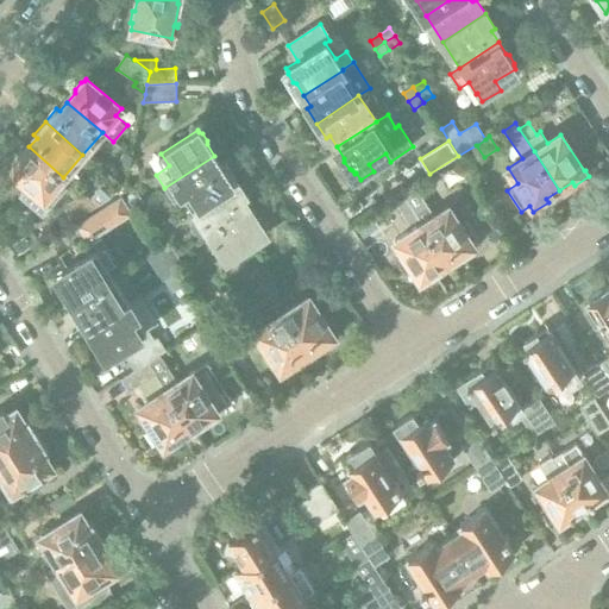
[(58,183),(63,179),(63,177),(29,146),(20,156),(18,157),(11,164),(11,168),(10,170),(30,187),(20,198),(43,218),(67,190),(58,183)]
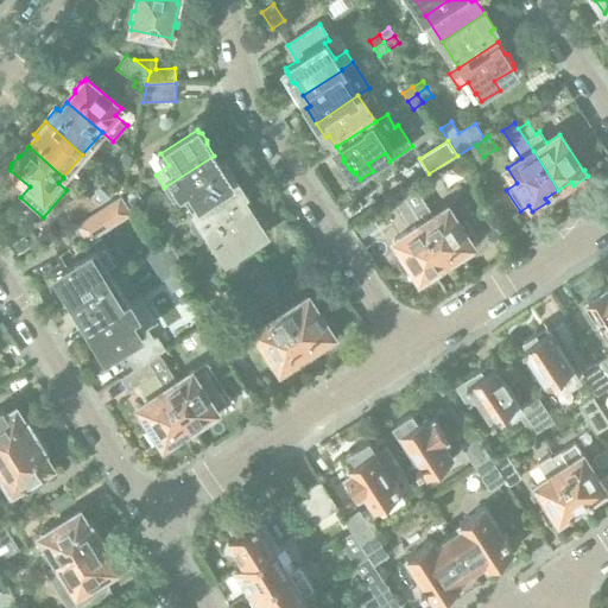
[(130,169),(132,157),(126,152),(120,160),(130,169)]
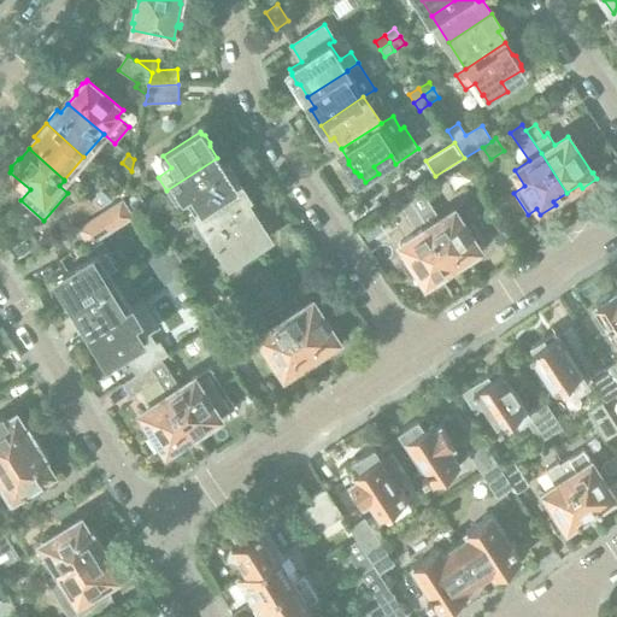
[(195,210),(239,182),(228,166),(224,169),(217,158),(166,191),(176,206),(188,199),(195,210)]
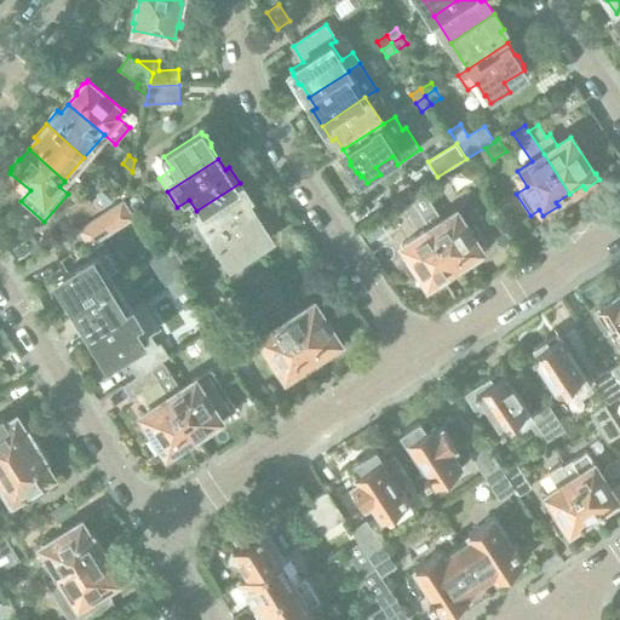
[(214,236),(253,212),(246,200),(250,199),(240,183),(196,211),(204,224),(197,228),(206,241),(214,236)]
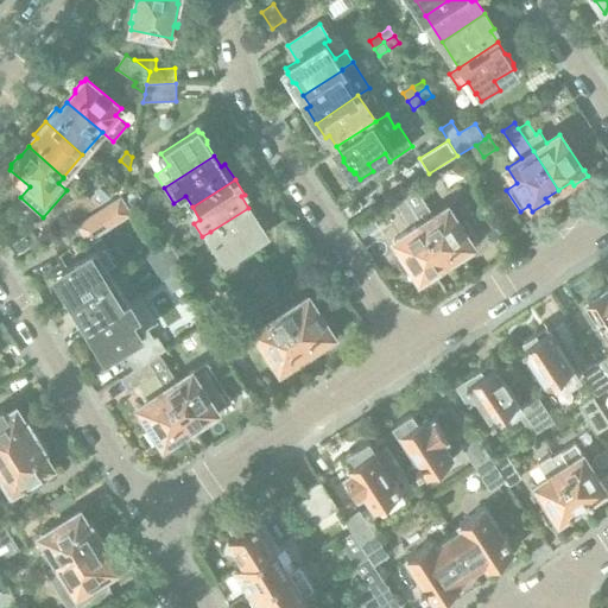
[(472,242),(448,207),(434,216),(415,187),(403,194),(413,209),(416,213),(422,222),(447,263),(460,254),(461,258),(476,247),(473,241),(472,242)]
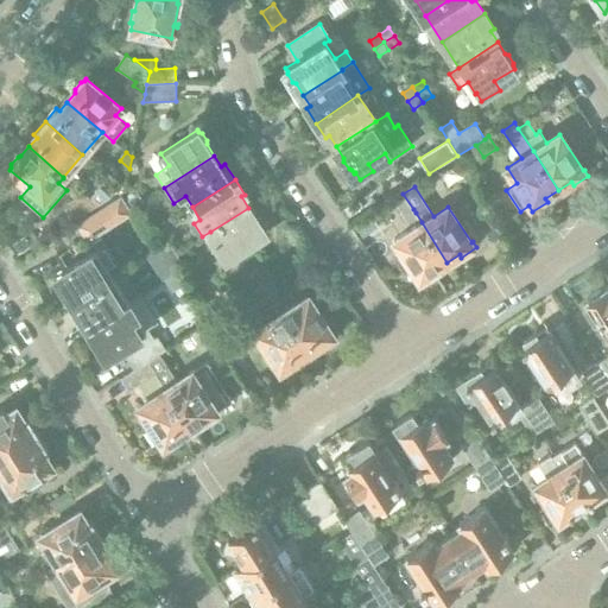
[(112,198),(99,188),(90,198),(100,206),(112,198)]
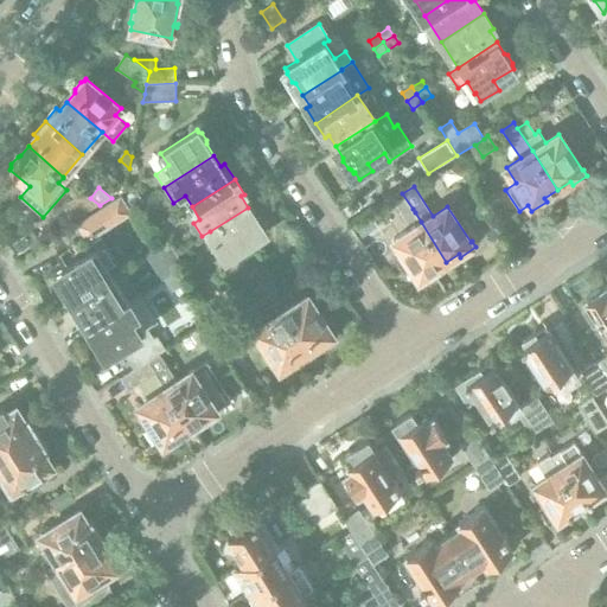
[(72,222),(98,206),(100,205),(90,198),(89,197),(84,192),(63,206),(72,222)]
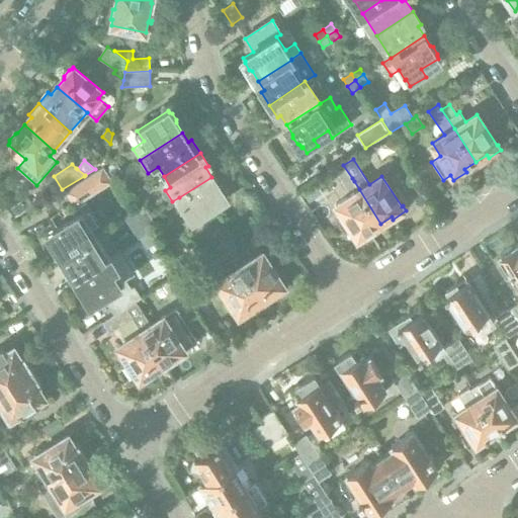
[(122,172),(117,165),(110,170),(114,177),(122,172)]
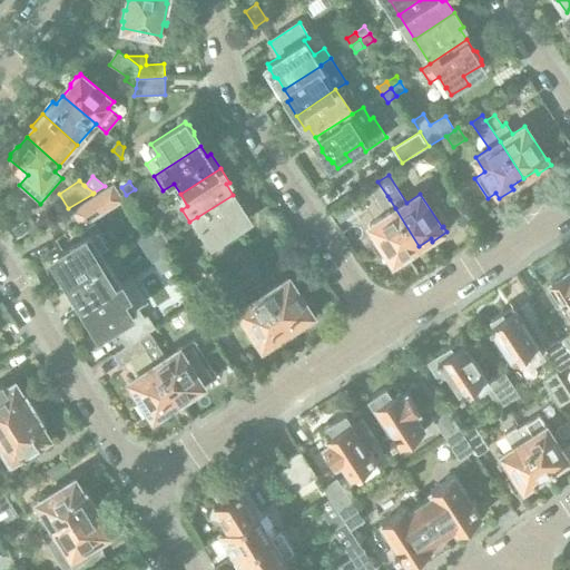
[(377,182),(370,187),(379,202),(383,198),(385,203),(390,199),(387,196),(377,182)]
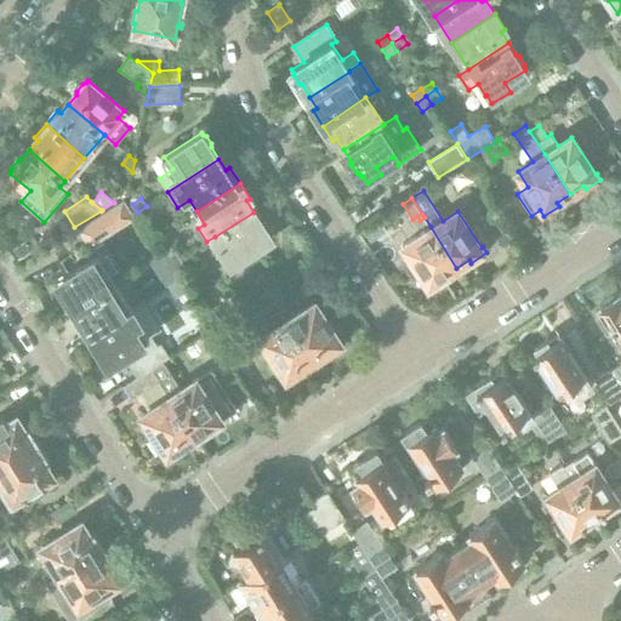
[(108,235),(135,218),(124,200),(97,217),(108,235)]
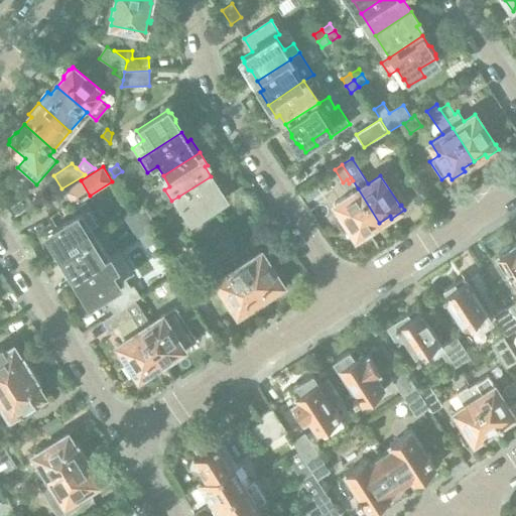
[(126,178),(122,171),(114,176),(118,183),(126,178)]
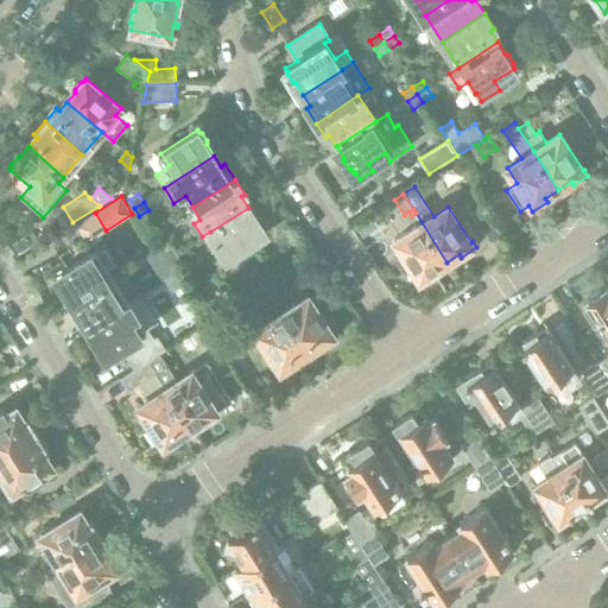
[(265,234),(264,232),(264,228),(258,220),(255,219),(248,208),(210,232),(228,259),(238,252),(242,260),(259,249),(254,241),(265,234)]
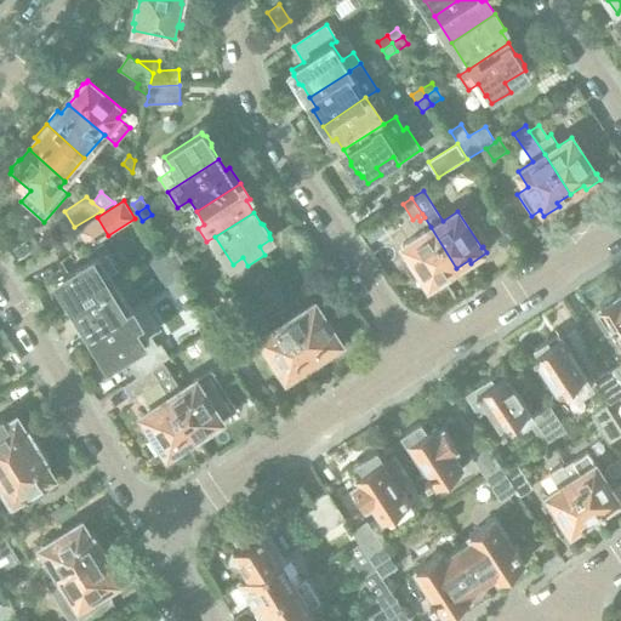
[(490,240),(508,229),(502,220),(484,231),(490,240)]
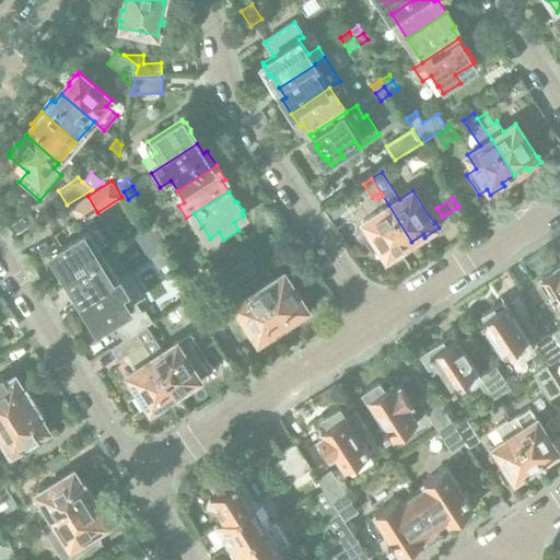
[(411,242),(388,205),(380,211),(363,222),(370,232),(364,235),(373,249),(380,246),(385,255),(384,256),(387,261),(401,253),(399,249),(411,242)]
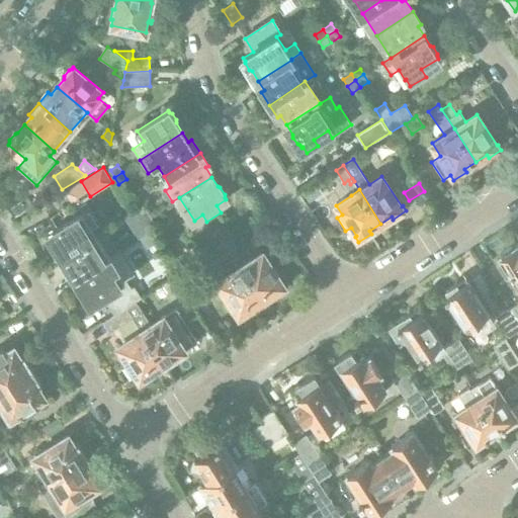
[(99,234),(104,231),(85,201),(66,214),(70,221),(49,233),(51,236),(51,239),(55,245),(57,246),(63,256),(99,234)]
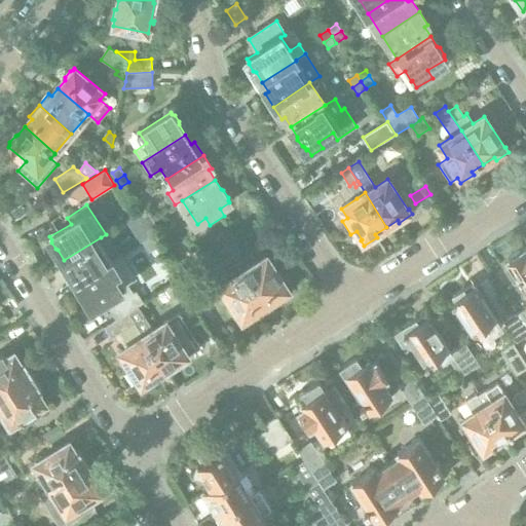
[(153,220),(148,213),(140,218),(141,221),(144,226),(153,220)]
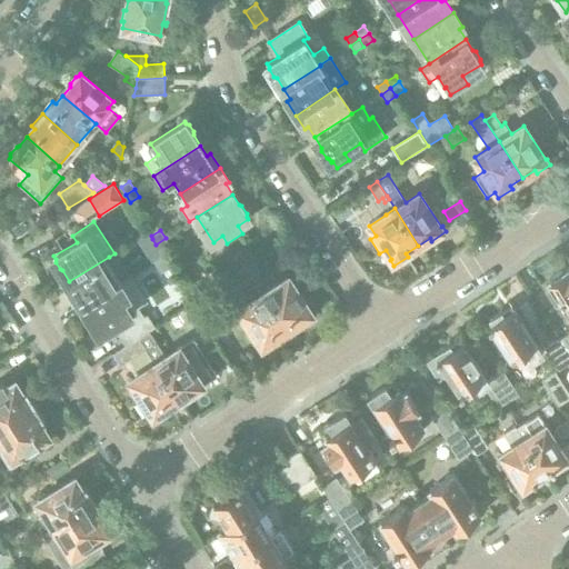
[(152,239),(151,236),(148,231),(138,238),(142,246),(152,239)]
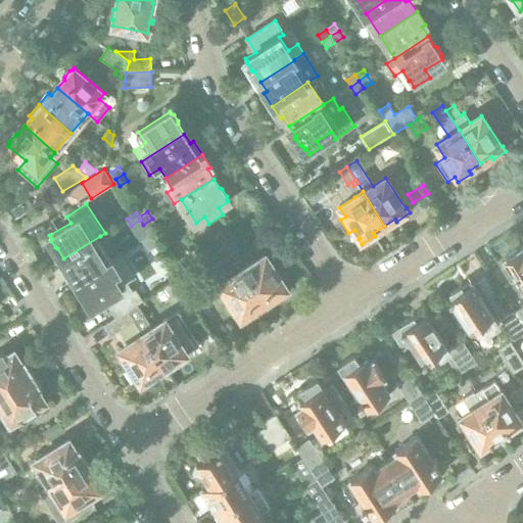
[(157,227),(152,219),(143,225),(148,233),(157,227)]
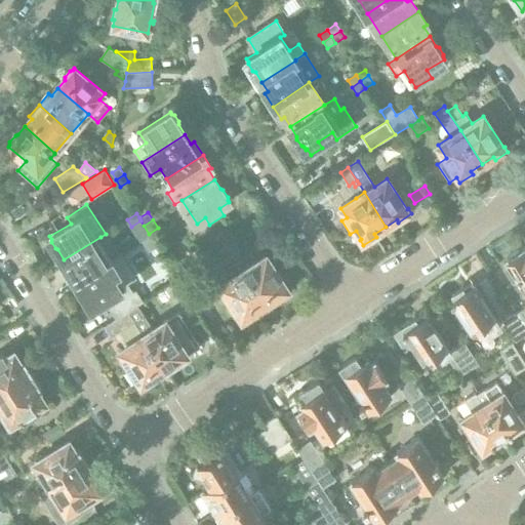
[(78,282),(115,258),(101,237),(64,259),(78,282)]
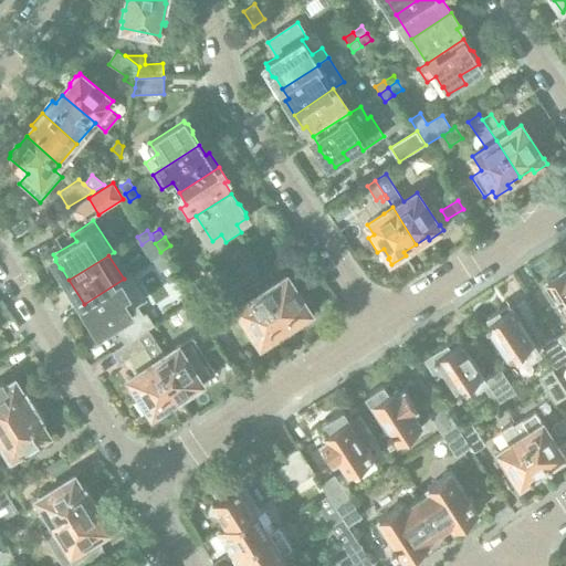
[(170,266),(163,255),(153,262),(160,273),(170,266)]
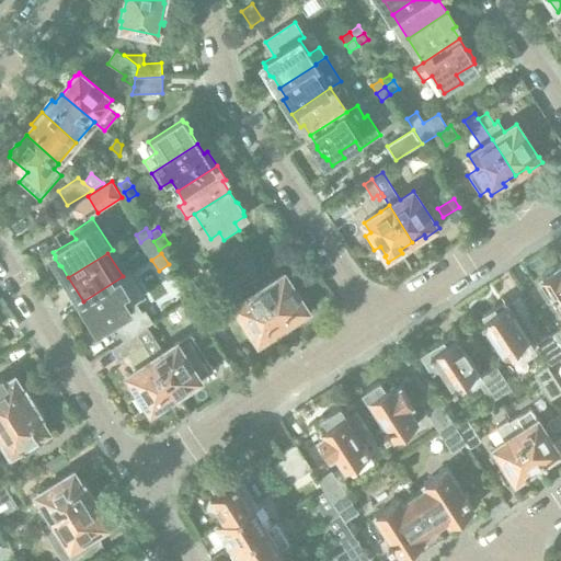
[(256,267),(251,259),(243,264),(249,273),(256,267)]
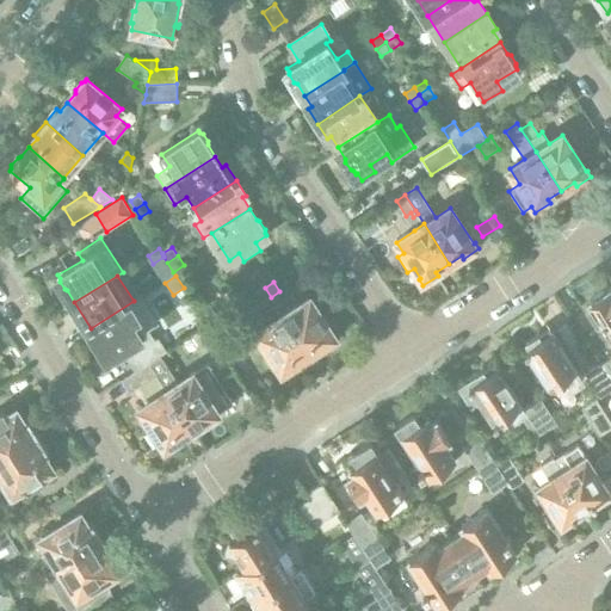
[(271,297),(265,288),(254,295),(264,308),(273,301),(271,297)]
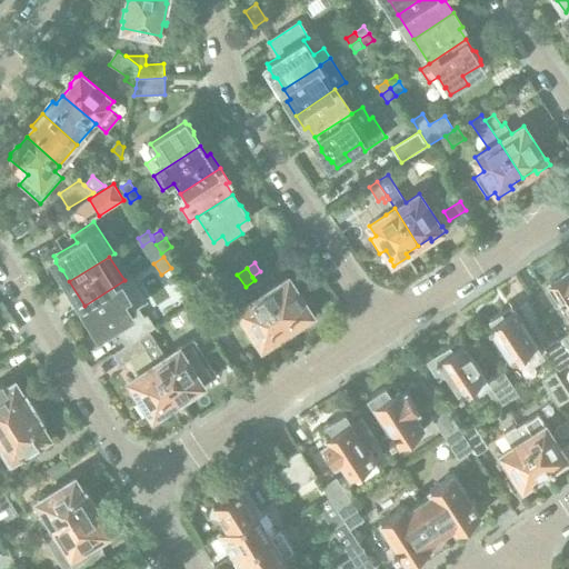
[(568,269),(563,273),(562,272),(550,280),(551,281),(550,282),(553,288),(546,292),(556,309),(563,303),(568,312),(568,269)]
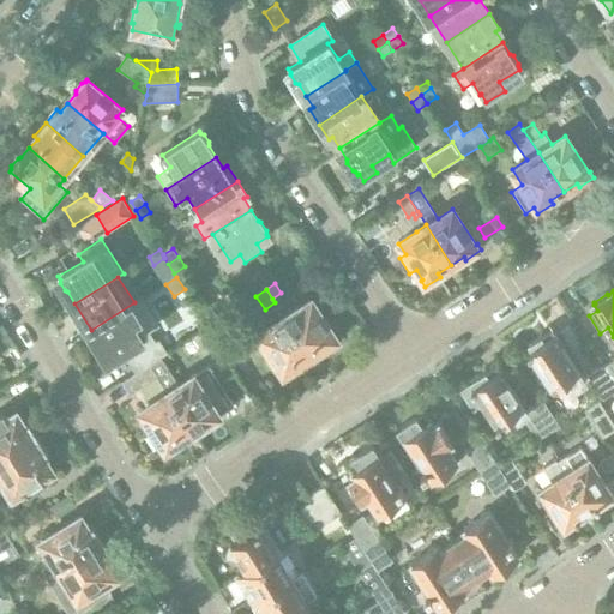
[(150,332),(160,326),(142,298),(134,302),(91,330),(98,342),(98,345),(103,353),(106,354),(108,357),(139,338),(146,349),(156,343),(150,332)]
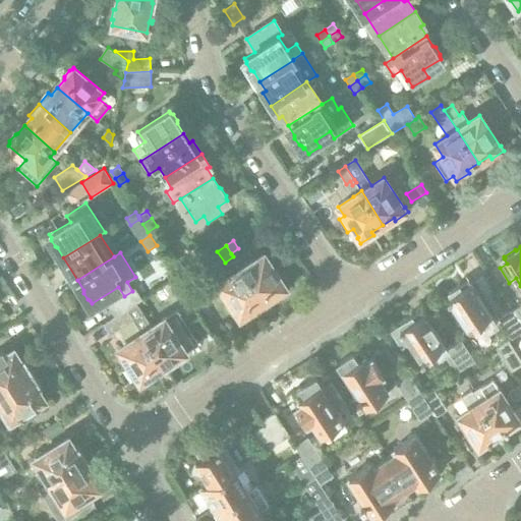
[(284,285),(265,254),(241,270),(263,302),(274,295),(276,298),(289,290),(285,284),(284,285)]
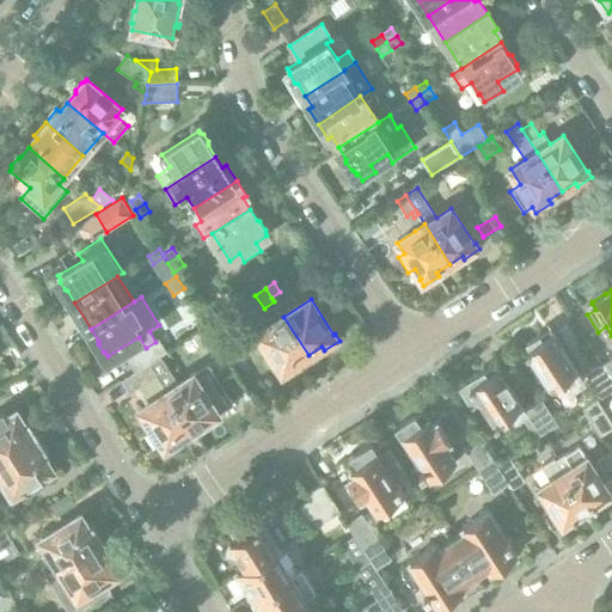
[(308,355),(283,317),(276,305),(265,312),(273,323),(257,334),(271,354),(264,359),(273,373),(280,368),(281,369),(280,371),(283,377),(299,367),(297,362),(308,355)]
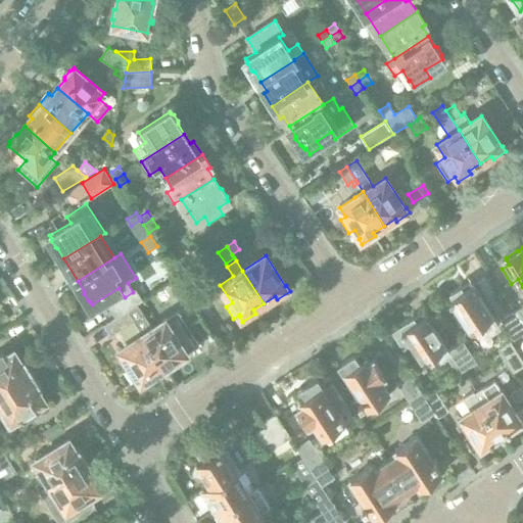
[(498,325),(472,284),(465,289),(463,285),(452,293),(453,295),(449,298),(470,332),(484,324),(488,331),(498,325)]
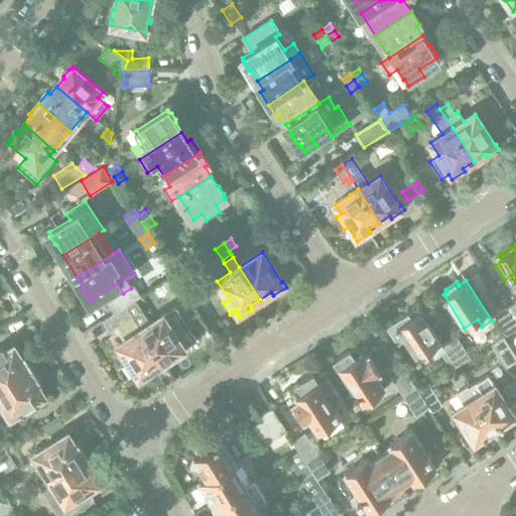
[(126,307),(141,297),(133,286),(131,288),(123,293),(108,303),(115,313),(126,307)]
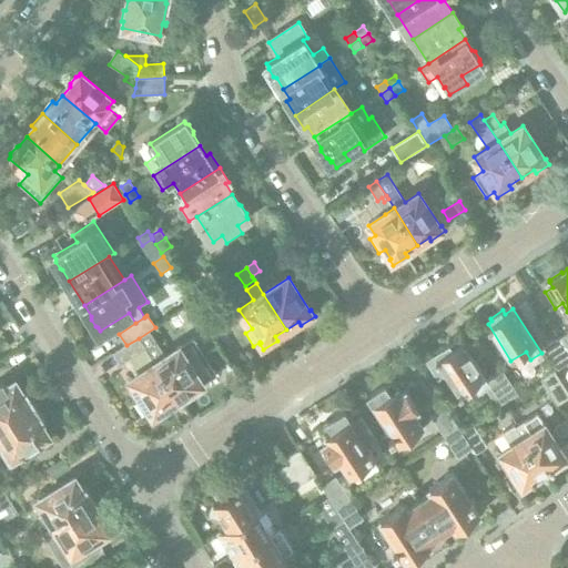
[(567,333),(558,340),(567,354),(567,333)]
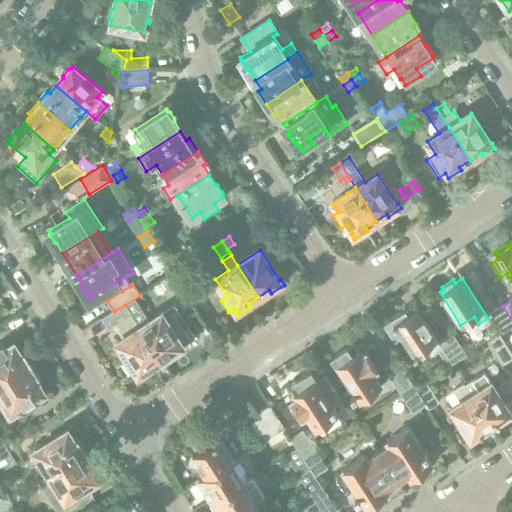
[(109,330),(131,316),(125,305),(114,311),(102,319),(109,330)]
